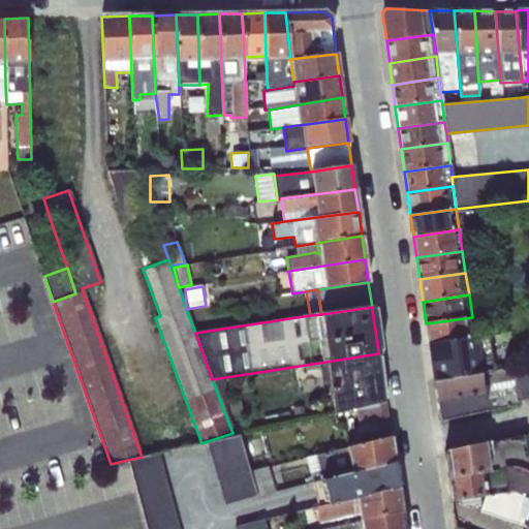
[(472,317),(426,323),(429,344),(475,338),(472,317)]
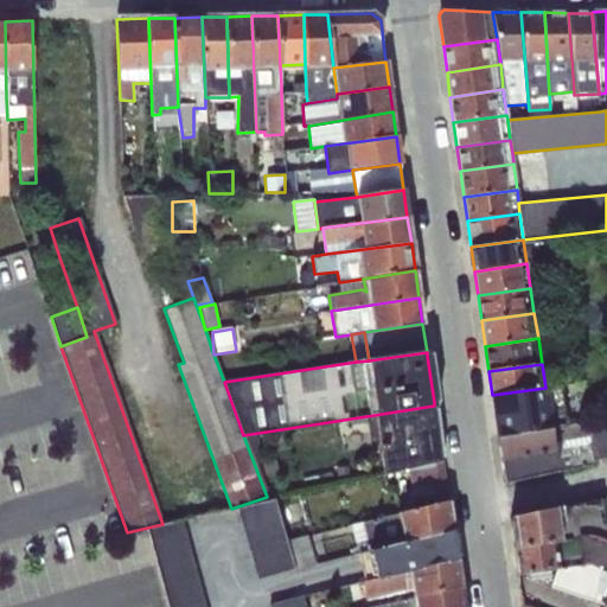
[(545,388),(492,395),(496,420),(549,413),(545,388)]
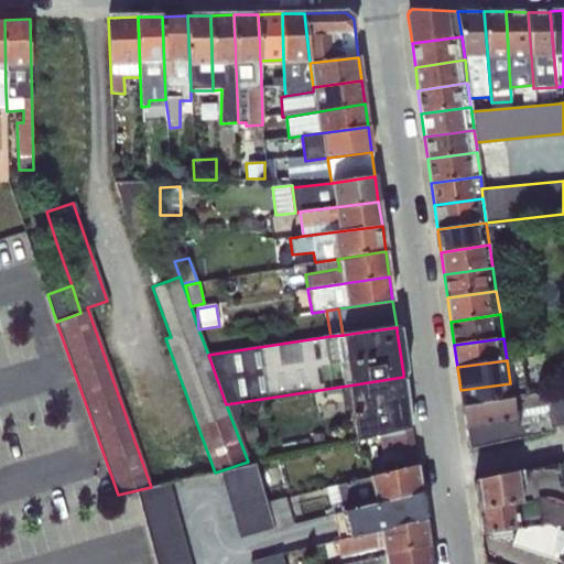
[(403,377),(340,387),(345,420),(354,418),(356,441),(357,441),(379,435),(410,429),(403,377)]
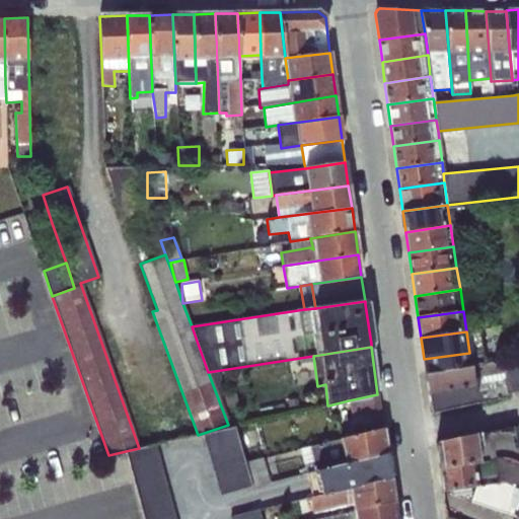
[(469,353),(424,359),(426,374),(471,367),(469,353)]
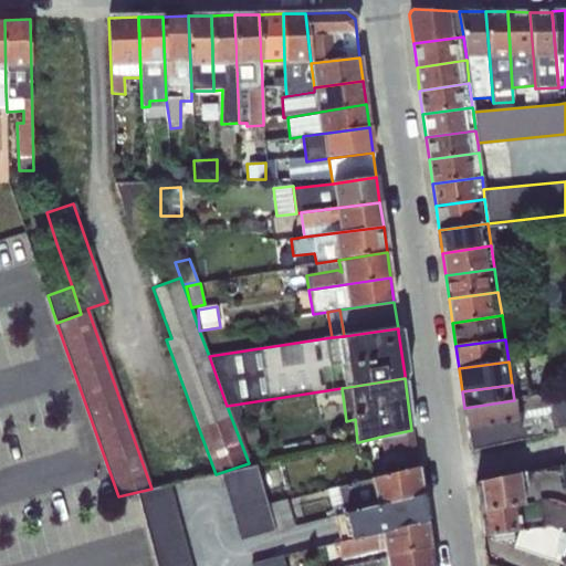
[(565,394),(549,398),(551,417),(552,431),(565,428),(565,394)]
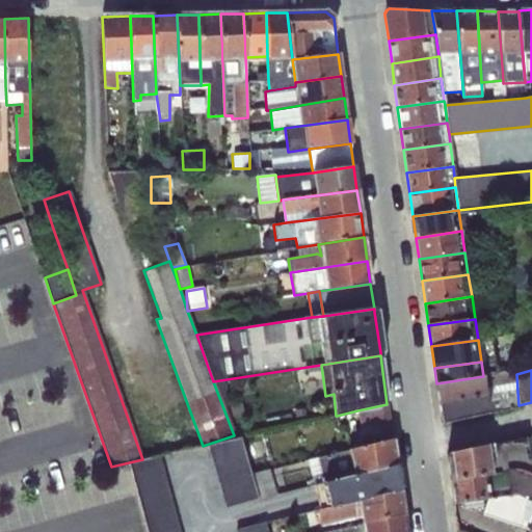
[(483,376),(436,383),(440,404),(517,392),(516,374),(515,371),(483,376)]
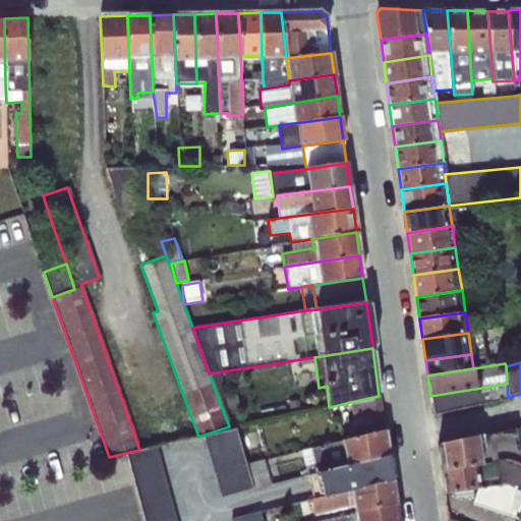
[(507,384),(430,396),(432,415),(508,397),(507,384)]
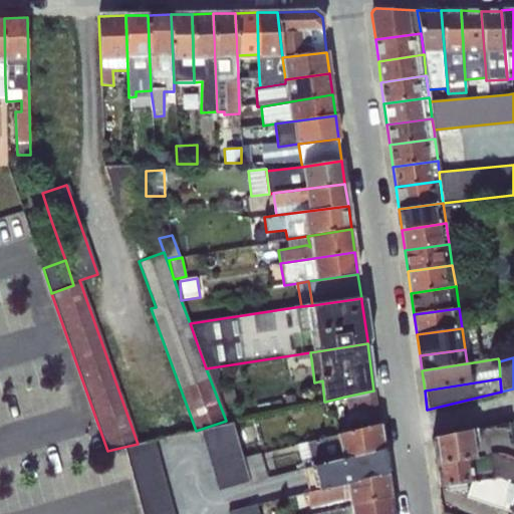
[(373,391),(345,397),(350,432),(378,425),(373,391)]
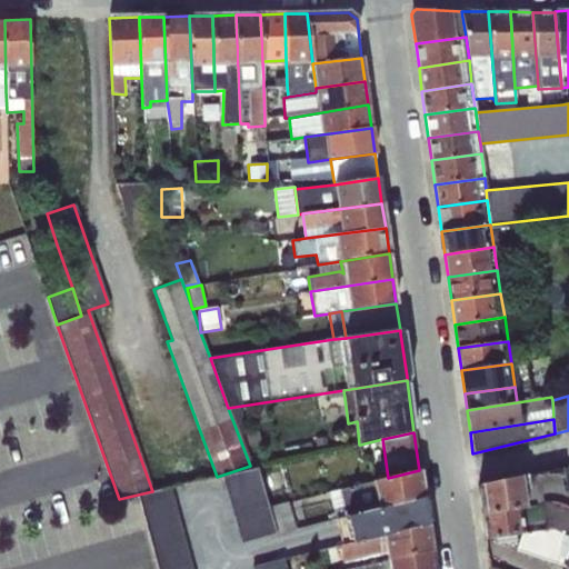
[(228,498),(263,489),(257,468),(251,469),(221,476),(228,498)]
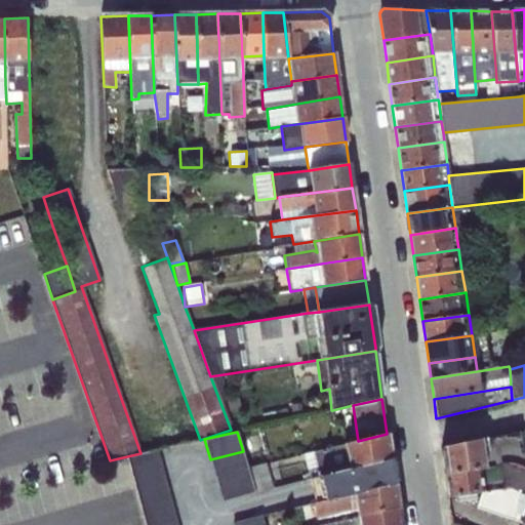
[(524,462),(523,452),(521,432),(441,448),(444,475),(506,466),(524,462)]
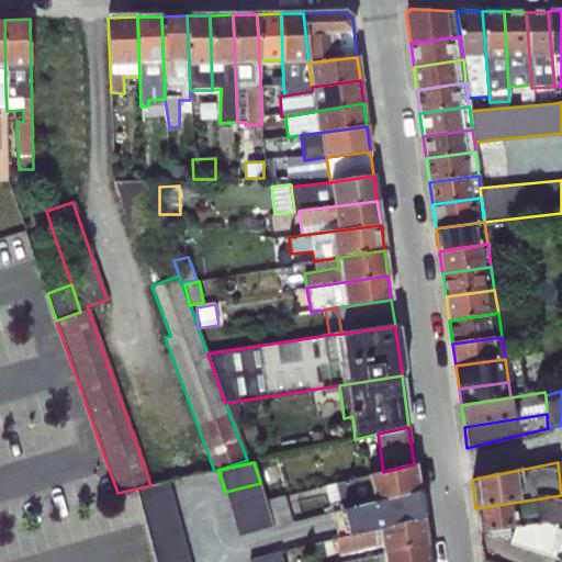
[(414,464),(383,472),(325,487),(330,512),(418,492),(414,464)]
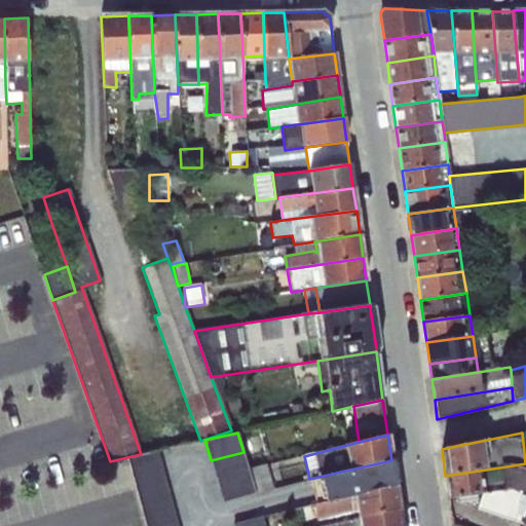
[(141,454),(127,457),(130,471),(160,462),(157,450),(141,454)]
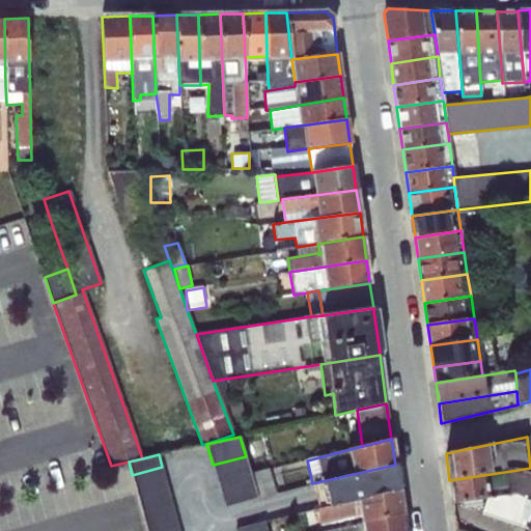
[(246,456),(213,465),(217,479),(250,471),(246,456)]
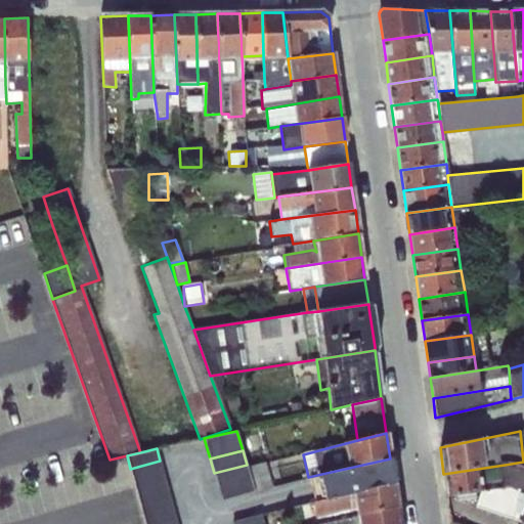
[(488,490),(481,491),(476,507),(522,522),(523,522),(523,451),(522,451),(523,462),(505,465),(508,487),(488,490)]
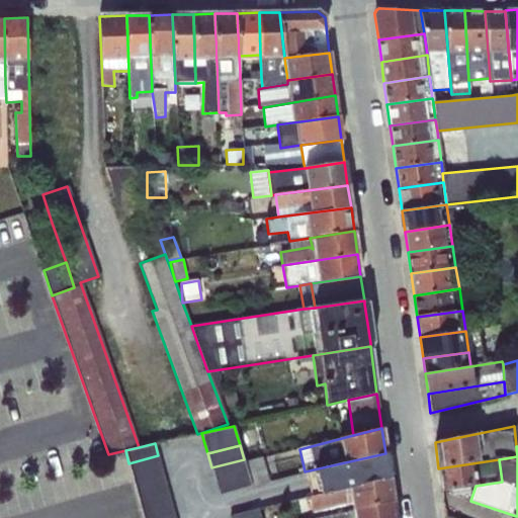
[(311,496),(389,479),(387,467),(386,460),(385,453),(305,471),(307,479),(309,486),(311,496)]
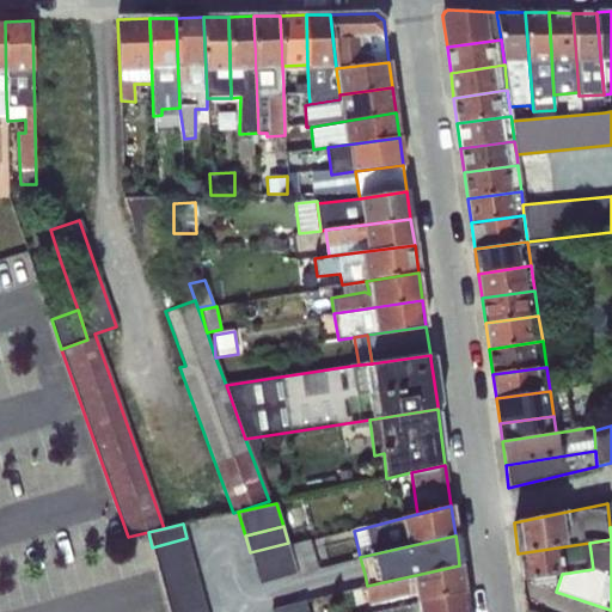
[(187,538),(152,548),(157,563),(191,554),(187,538)]
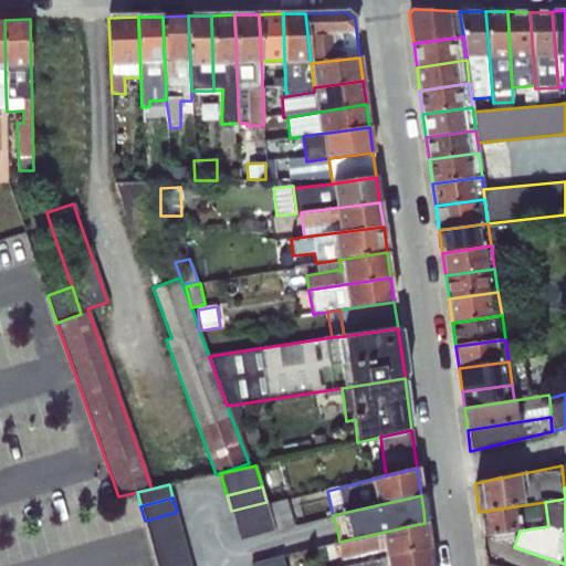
[(268,501),(266,502),(271,516),(271,517),(274,528),(294,524),(286,498),(268,501)]
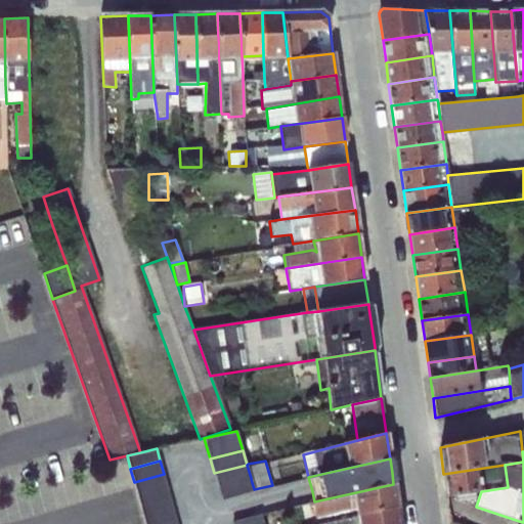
[(247,465),(214,473),(218,486),(251,479),(251,478),(247,465)]
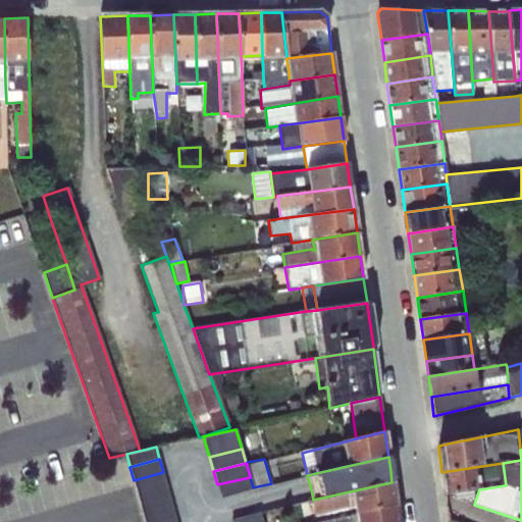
[(503,463),(441,472),(445,494),(479,489),(486,488),(506,485),(503,463)]
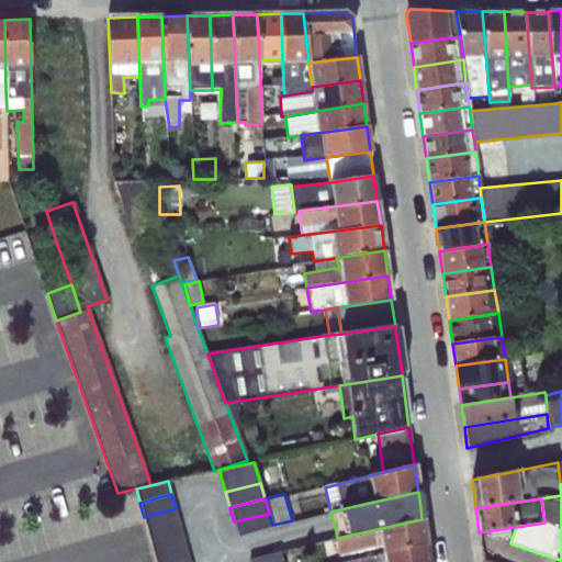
[(176,508),(144,517),(147,531),(179,523),(176,508)]
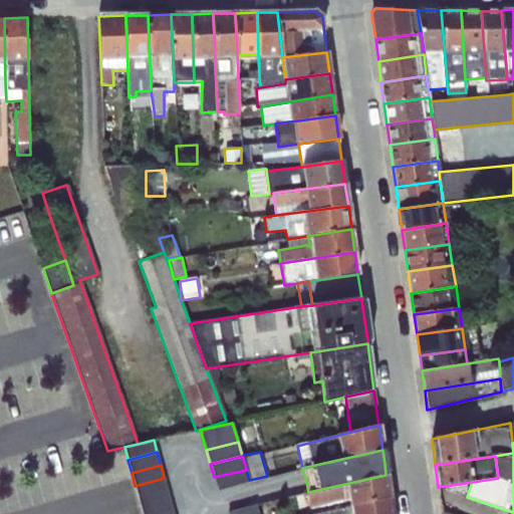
[(246,470),(214,477),(214,478),(218,491),(249,480),(246,470)]
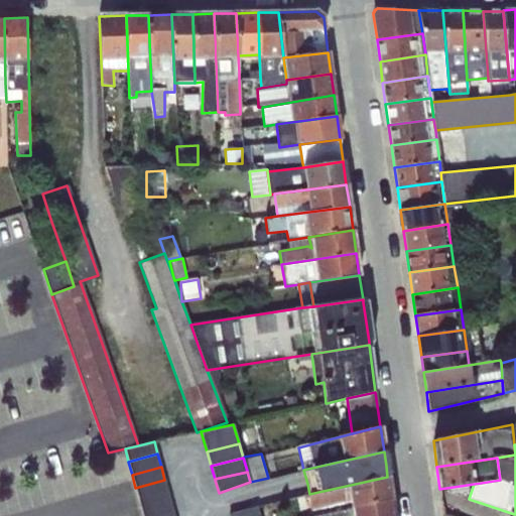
[(387,477),(309,494),(311,511),(349,503),(350,508),(391,499),(387,477)]
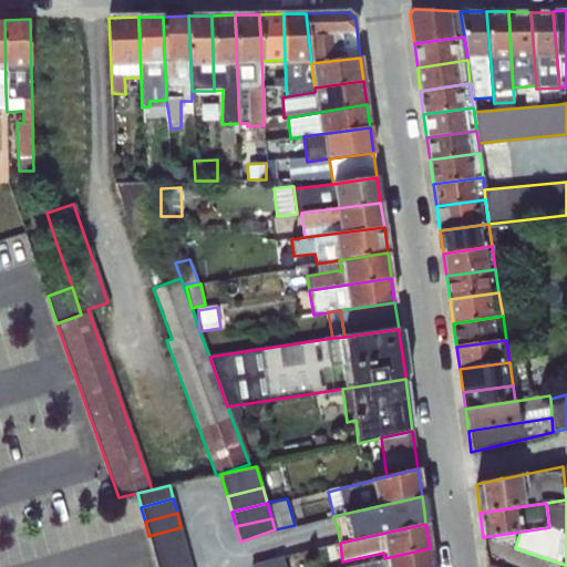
[(181,527),(148,536),(155,558),(187,549),(181,527)]
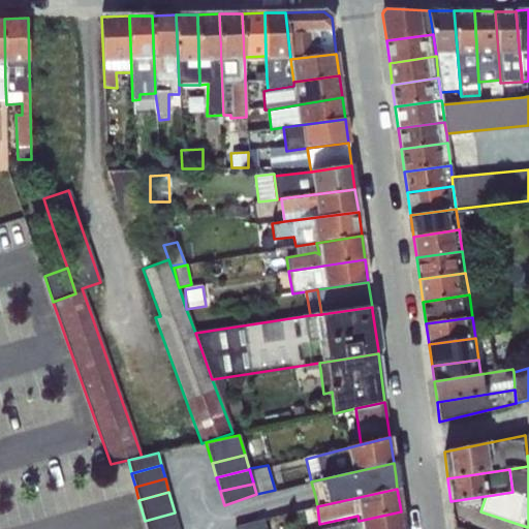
[(402,528),(401,511),(359,521),(324,528),(402,528)]
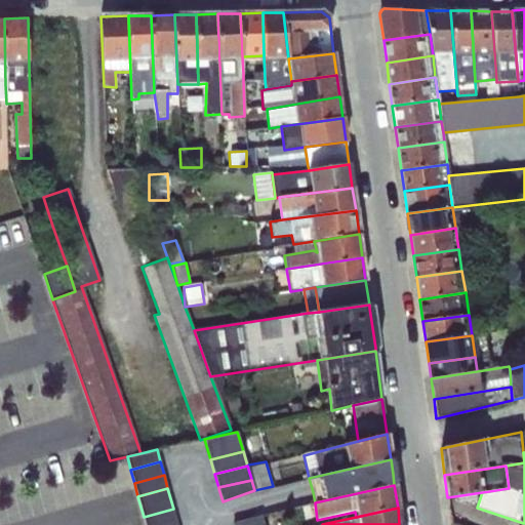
[(173,509),(144,517),(145,524),(168,524),(176,523),(173,509)]
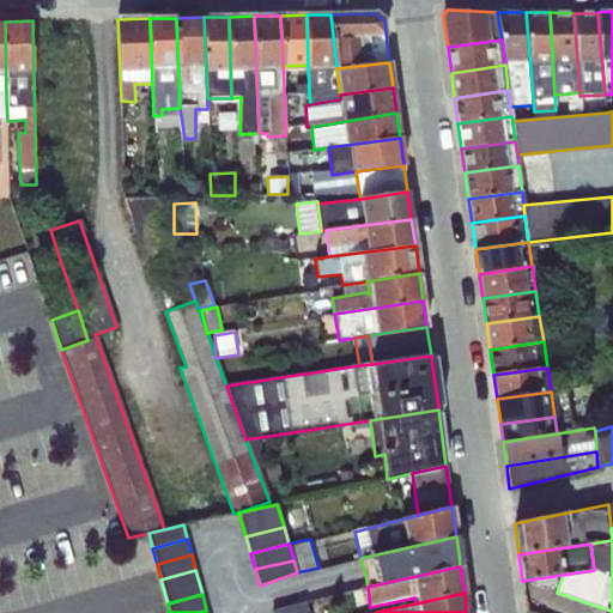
[(271,612),(308,612),(305,602),(271,612)]
